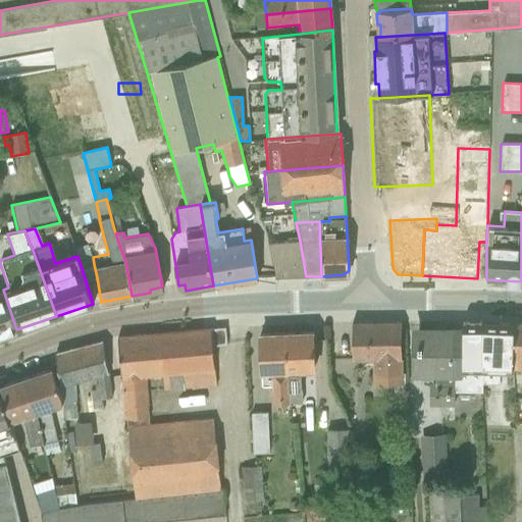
[(306,276),(300,241),(268,243),(275,277),(306,276)]
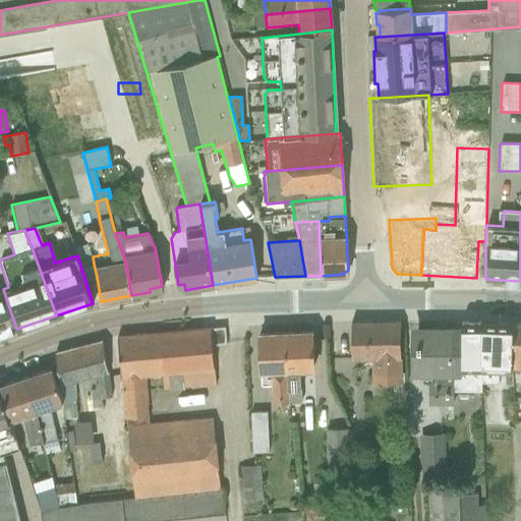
[(97,277),(94,264),(93,264),(87,244),(74,247),(77,255),(85,281),(97,277)]
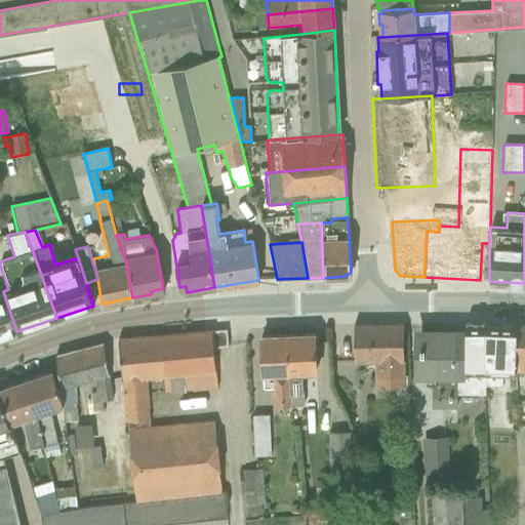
[(3,291),(0,291),(0,336),(16,331),(3,291)]
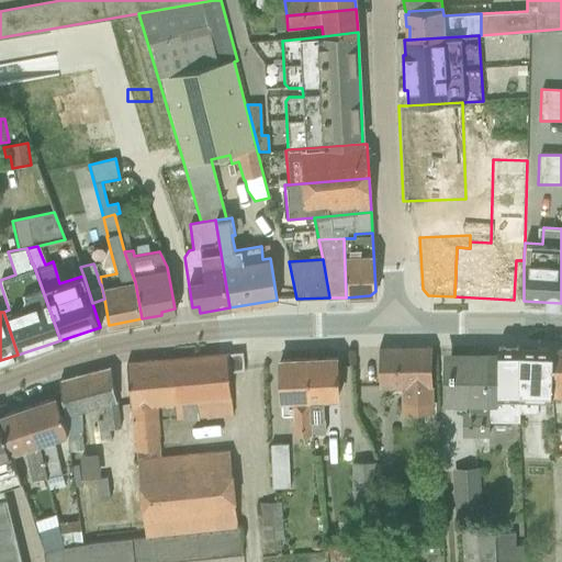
[(431,347),(379,347),(379,389),(401,388),(401,413),(424,413),(424,426),(435,426),(435,402),(433,402),(433,386),(431,386),(431,347)]
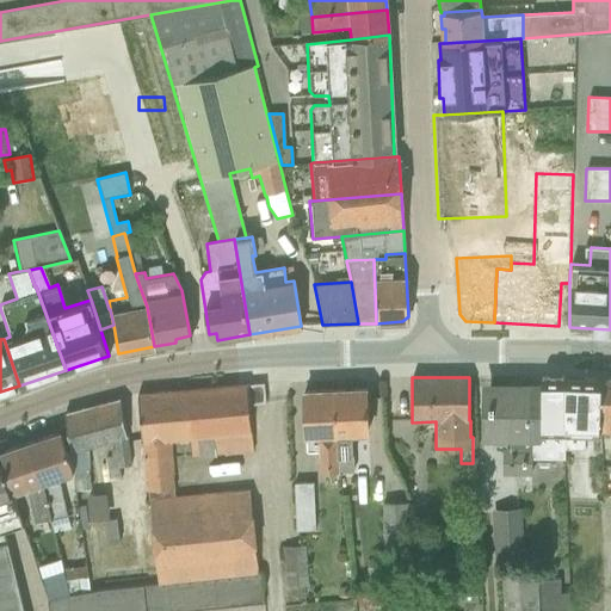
[(566,377),(563,377),(563,418),(565,418),(565,448),(585,448),(585,431),(602,431),(602,418),(599,418),(602,381),(602,378),(600,378),(600,380),(599,378),(566,377)]
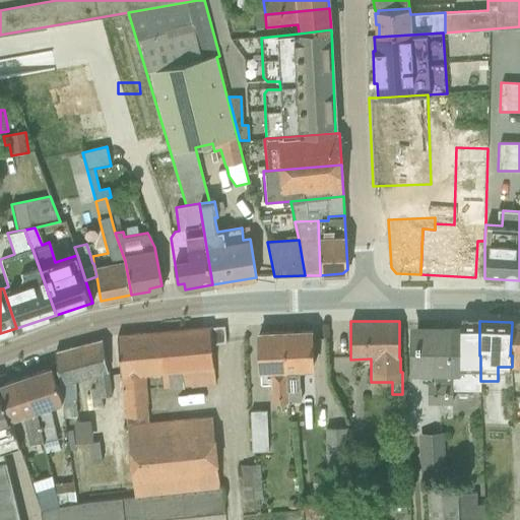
[(519,322),(512,322),(512,324),(510,355),(512,355),(512,367),(519,367),(519,322)]
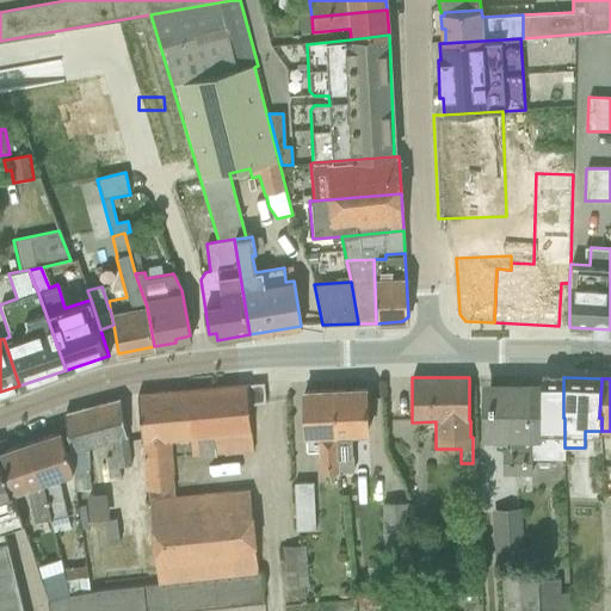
[(224,454),(224,456),(253,452),(248,406),(265,403),(264,383),(137,394),(155,584),(258,573),(248,488),(174,495),(173,488),(174,488),(171,449),(191,448),(192,457),(224,454)]
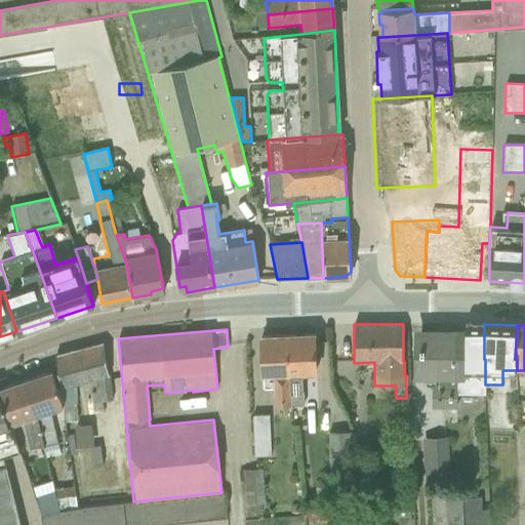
[(460,354),(460,408),(483,407),(483,331),(461,331),(460,354)]
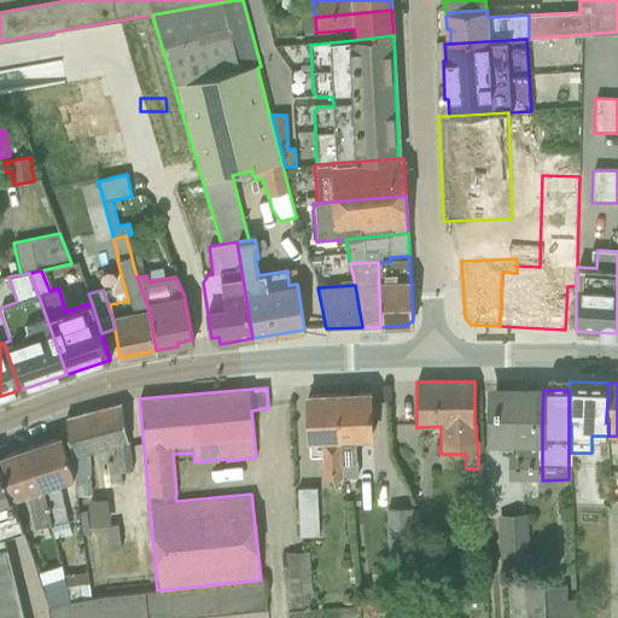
[(369,394),(339,395),(343,478),(357,477),(356,441),(371,441),(369,394)]
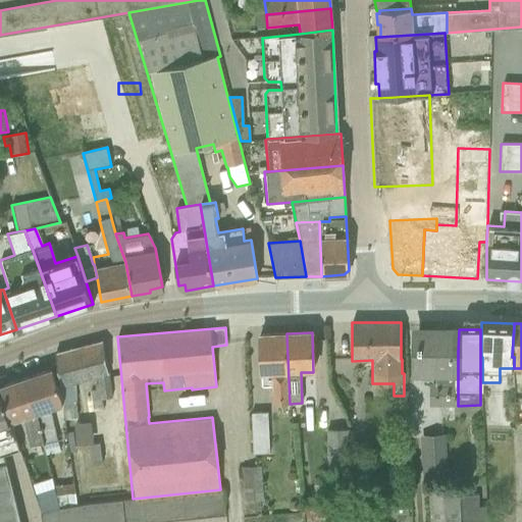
[(290,404),(286,333),(259,334),(261,386),(271,386),(272,405),(290,404)]
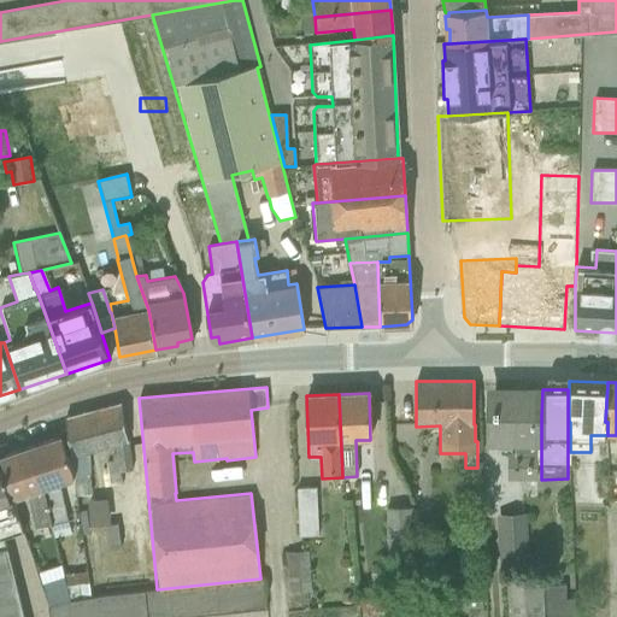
[(99,409),(107,447),(115,445),(116,452),(111,453),(112,462),(106,463),(110,488),(122,487),(119,471),(133,469),(129,441),(121,403),(99,409)]
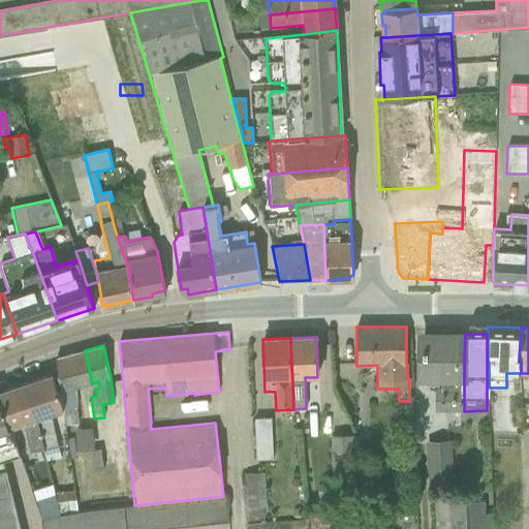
[(61,391),(59,392),(63,410),(65,426),(79,424),(75,389),(92,383),(85,350),(56,359),(61,391)]
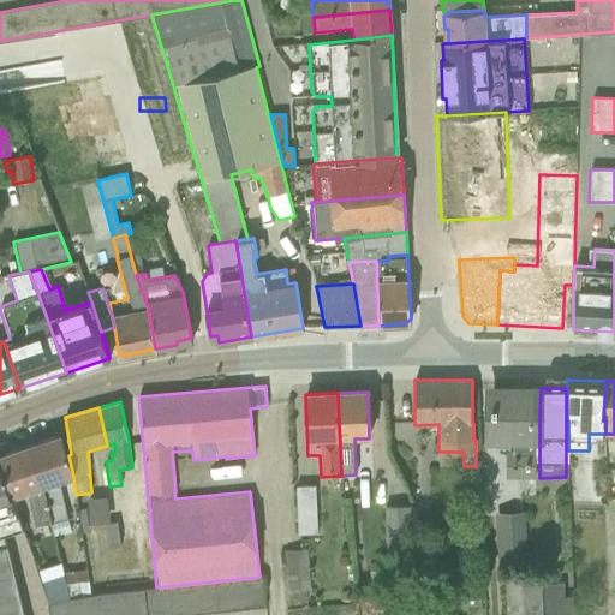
[(539,415),(483,415),(483,442),(513,443),(513,449),(507,449),(507,478),(539,478),(539,415)]
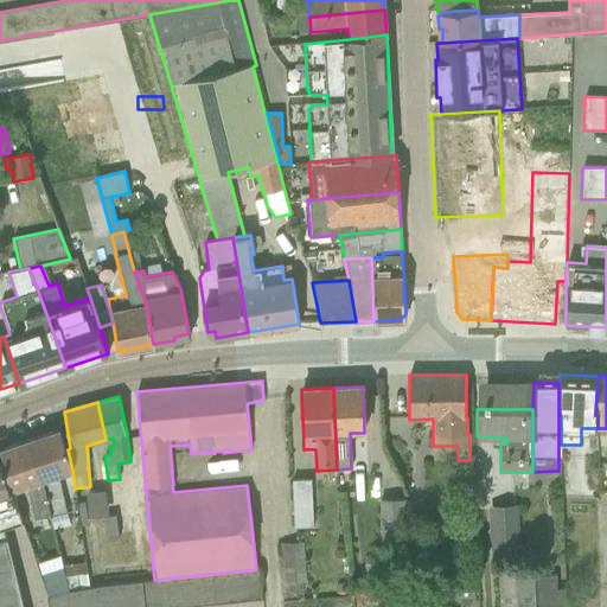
[(61,429),(29,440),(43,481),(51,516),(66,511),(58,475),(72,471),(68,449),(61,429)]
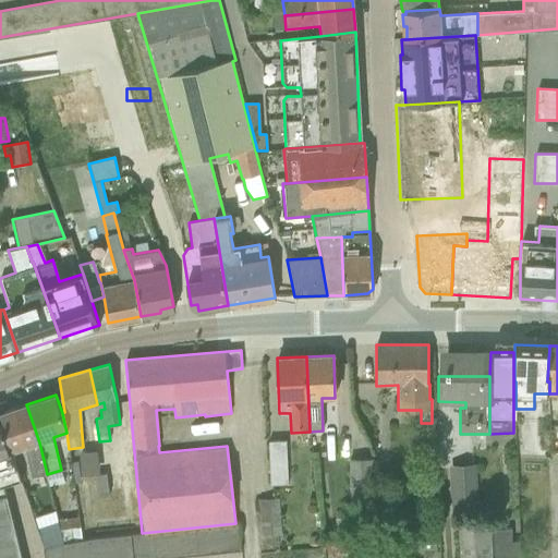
[(26,404),(0,413),(0,423),(10,452),(11,451),(24,447),(32,477),(47,474),(39,443),(26,404)]
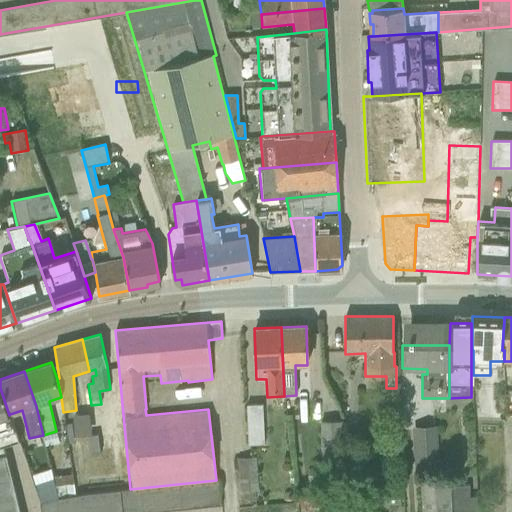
[(19,511),(6,454),(3,446),(19,441),(10,414),(9,415),(0,388),(0,511),(19,511)]
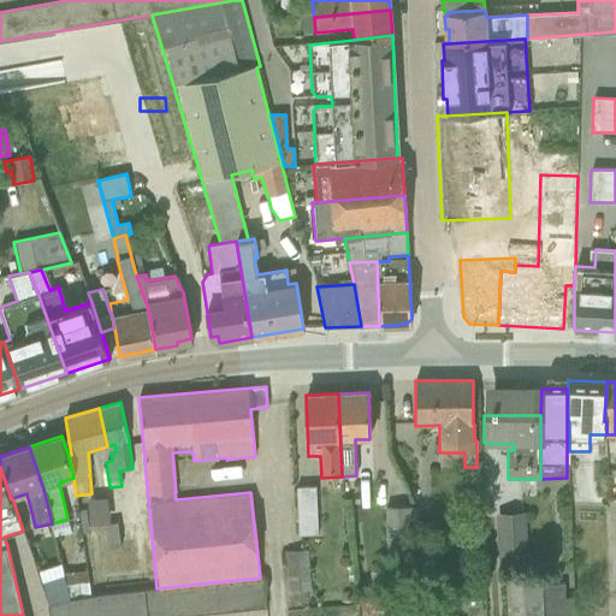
[(298,534),(317,533),(315,486),(296,487),(298,534)]
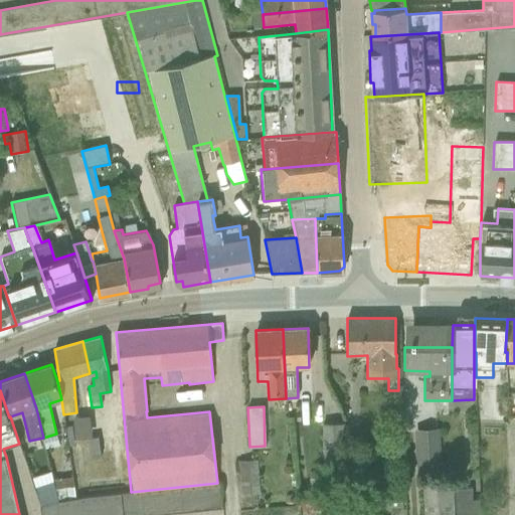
[(343,422),(322,422),(322,482),(324,482),(325,490),(345,490),(344,425),(343,422)]
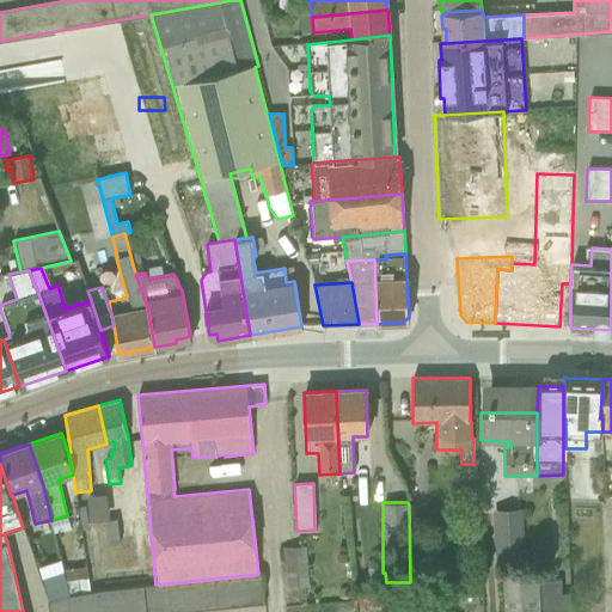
[(412,506),(409,506),(410,582),(411,609),(429,609),(428,536),(412,536),(412,506)]
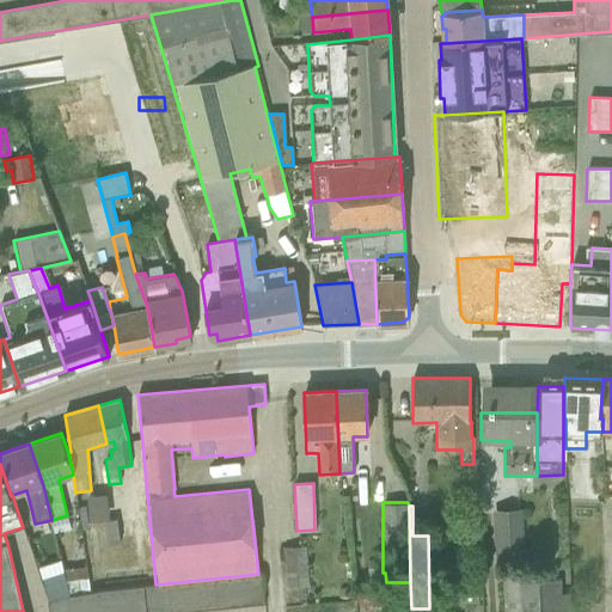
[(78,508),(86,565),(86,567),(95,565),(87,508),(78,508)]
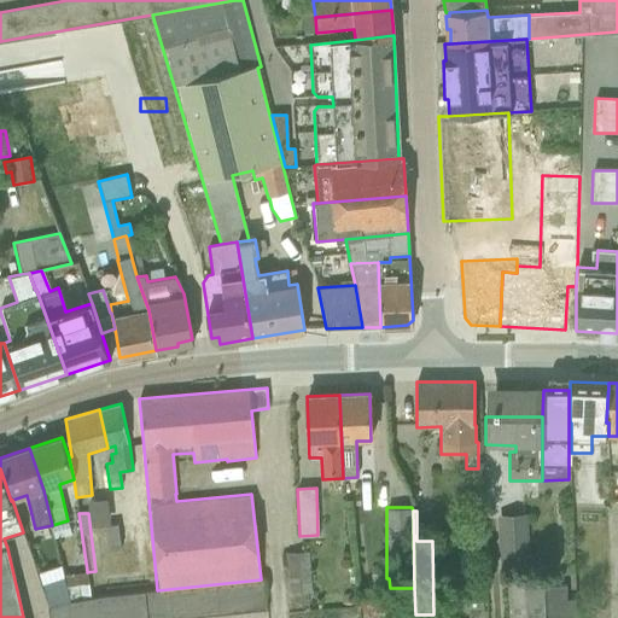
[(526,513),(499,514),(501,564),(528,561),(526,513)]
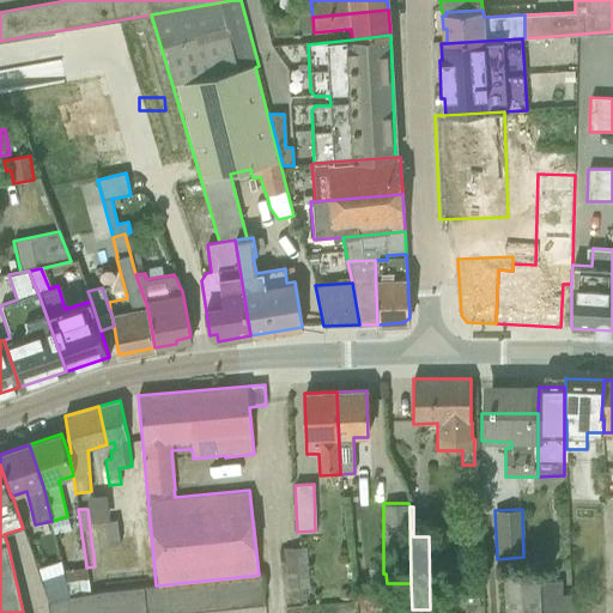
[(612,519),(605,520),(602,606),(612,605),(612,519)]
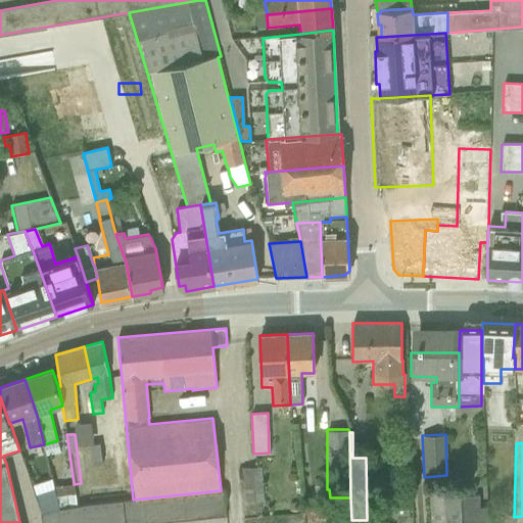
[(245,503),(264,502),(260,467),(242,468),(245,503)]
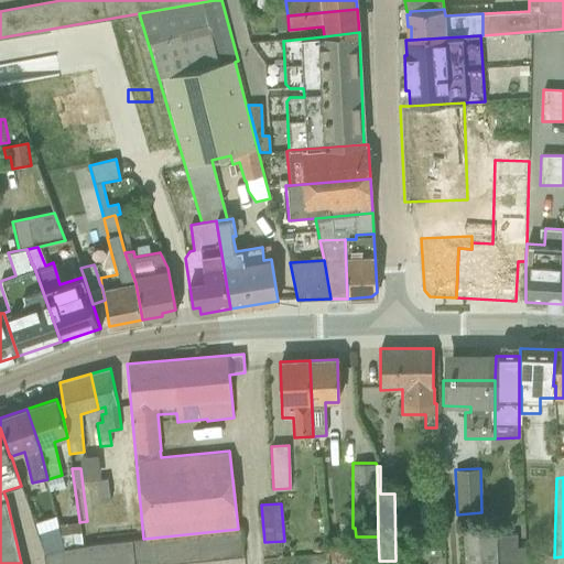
[(33,523),(43,553),(64,549),(57,522),(56,516),(33,523)]
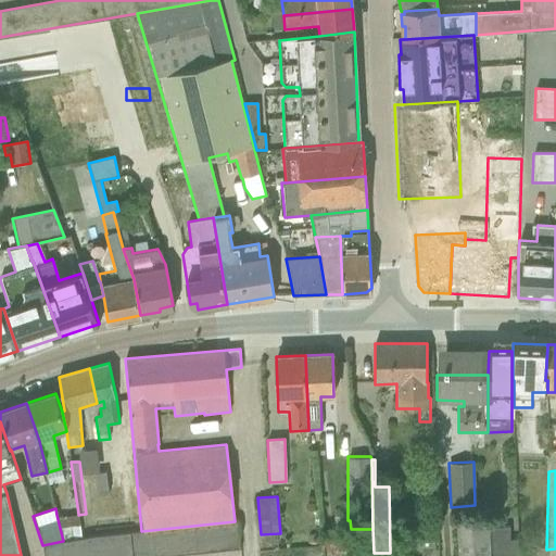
[(57,515),(63,541),(81,538),(78,515),(78,514),(63,516),(62,514),(57,515)]
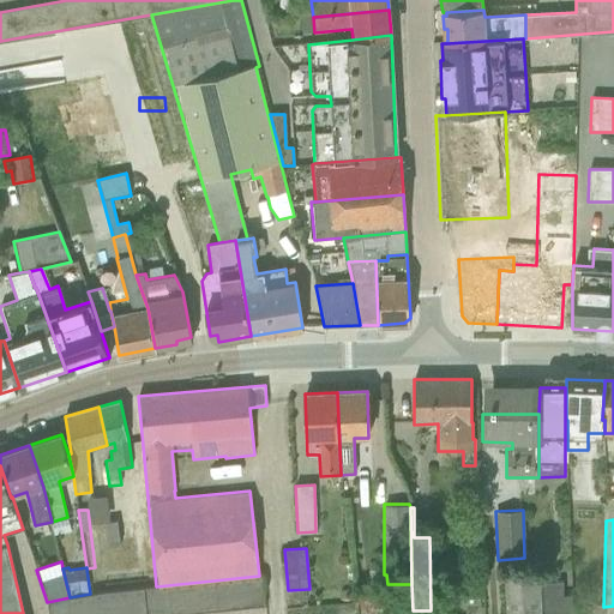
[(259,576),(156,587),(90,594),(70,597),(47,602),(48,613),(184,613),(265,606),(264,576),(259,576)]
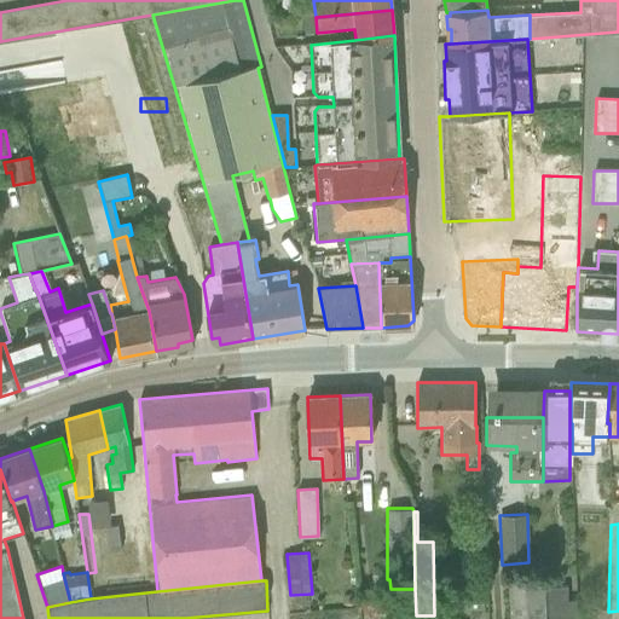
[(508,584),(508,618),(543,618),(542,583),(508,584)]
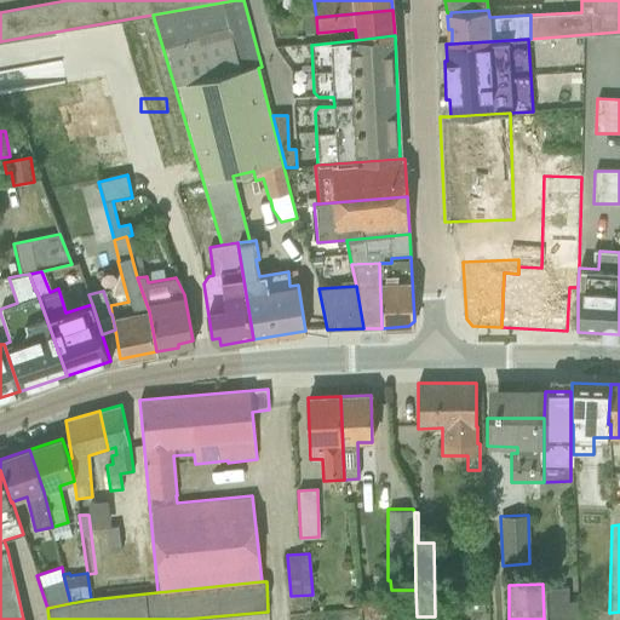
[(577,619),(577,602),(569,602),(569,587),(547,589),(547,619),(577,619)]
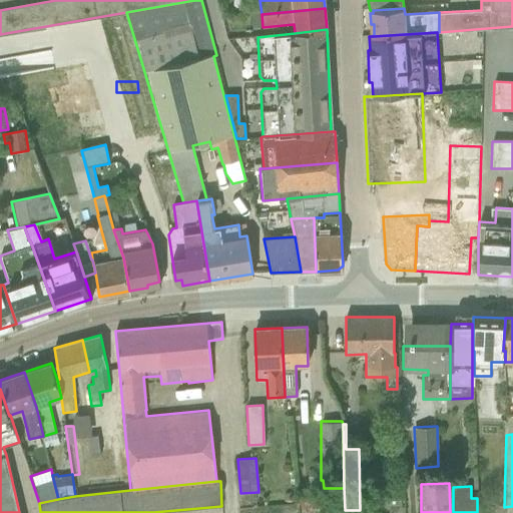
[(299,512),(312,512),(320,512),(319,495),(299,497),(299,512)]
